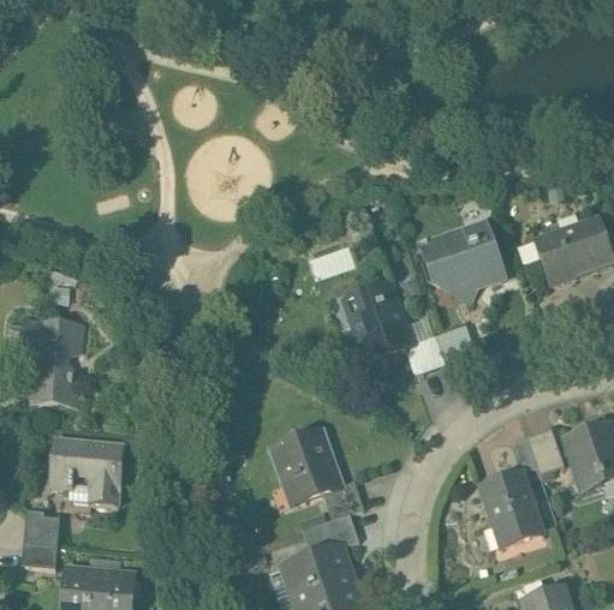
[(597,216),(532,238),(548,283),(613,262),(597,216)]
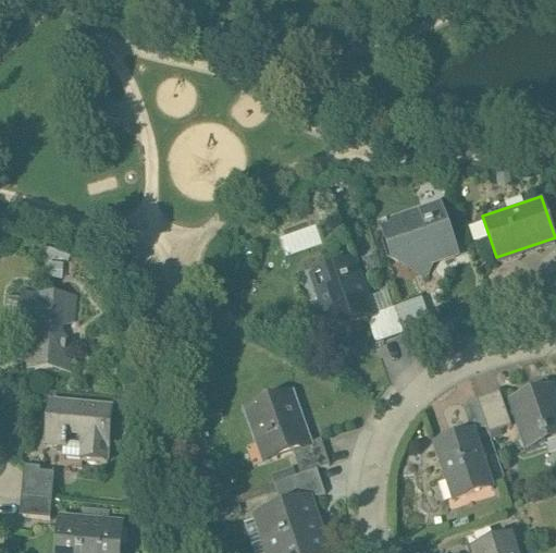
[(434,203),(387,219),(394,237),(390,238),(386,244),(390,253),(405,260),(421,255),(430,259),(433,252),(441,248),(443,255),(454,250),(444,224),(447,219),(440,216),(434,203)]
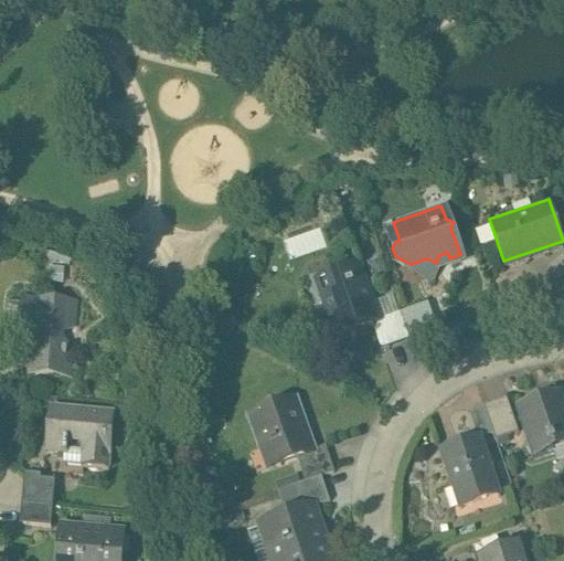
[(360,260),(331,271),(331,273),(334,272),(339,284),(319,290),(333,332),(371,319),(379,316),(379,315),(360,260)]
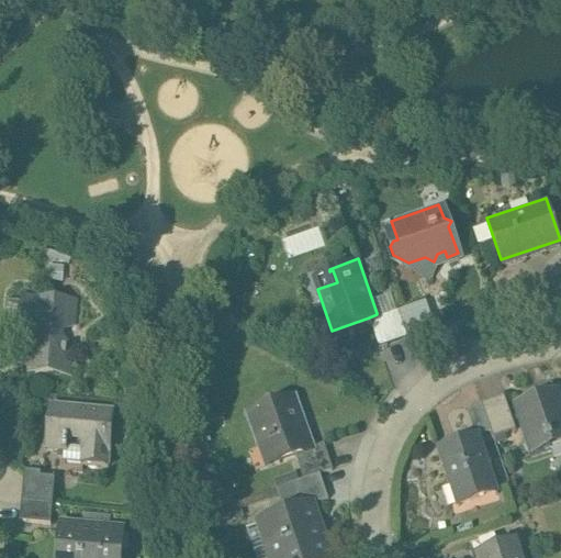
[(69,298),(20,293),(17,327),(35,328),(32,359),(64,361),(69,298)]
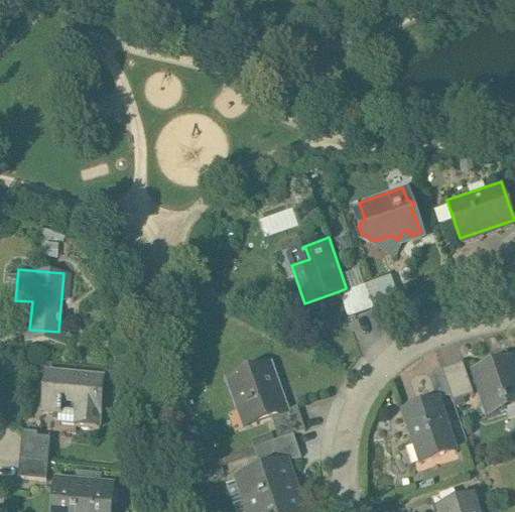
[(398,296),(390,272),(364,281),(373,304),(398,296)]
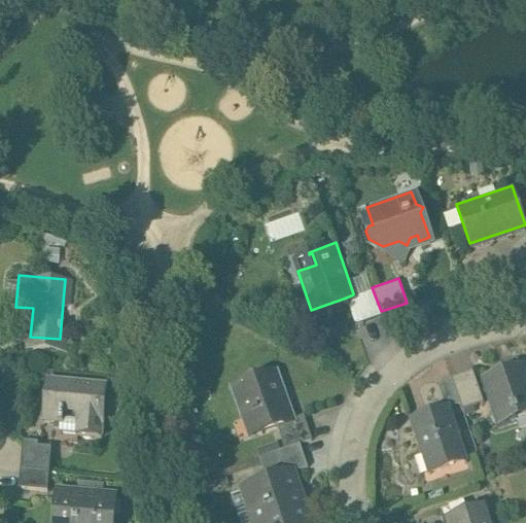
[(372,287),(353,293),(353,294),(346,298),(354,320),(381,311),(372,287)]
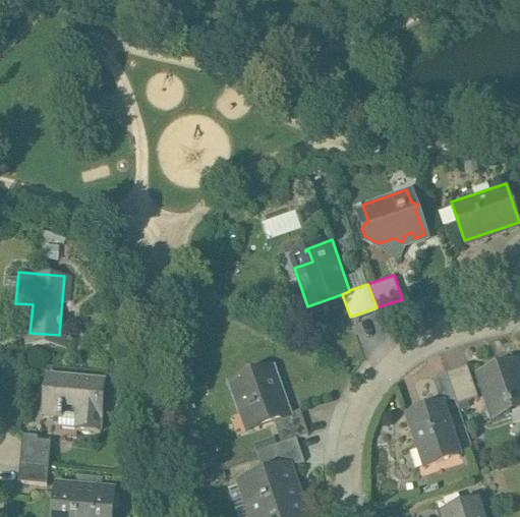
[(500,360),(474,369),(490,415),(509,408),(508,403),(519,398),(519,366),(517,357),(501,363),(500,360)]
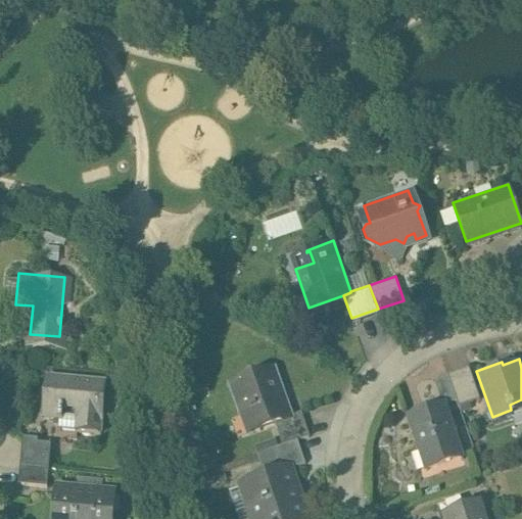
[(273,366),(230,381),(246,427),(273,418),(289,413),(288,412),(273,366)]
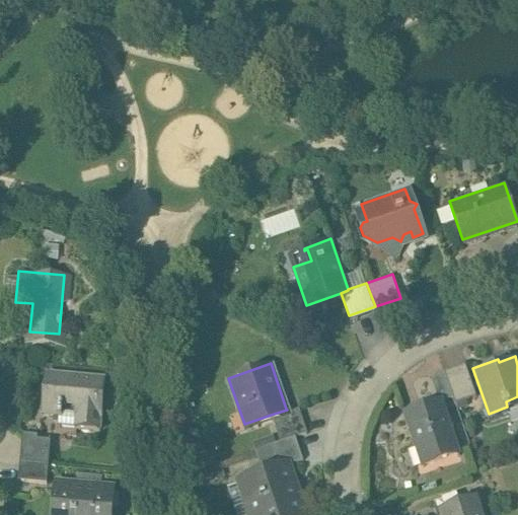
[(465,363),(444,371),(451,392),(453,397),(474,390),(465,363)]
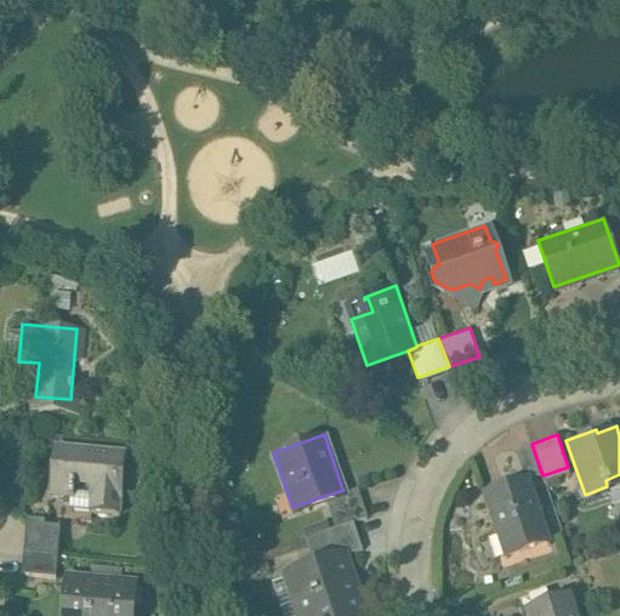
[(530,439),(515,445),(524,474),(527,473),(527,474),(540,469),(532,444),(530,439)]
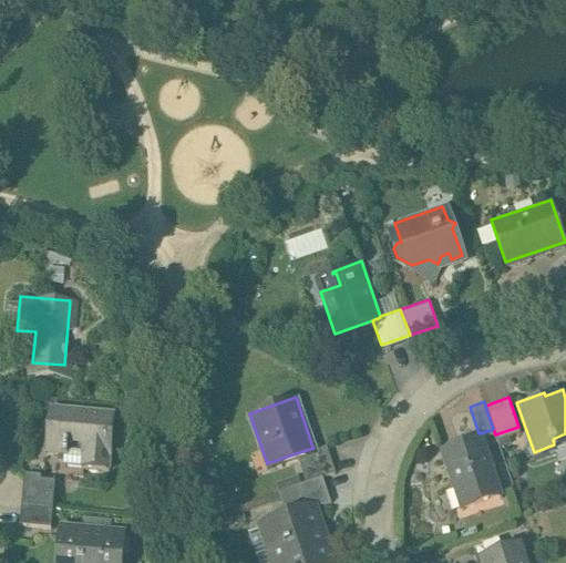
[(112,411),(50,406),(47,448),(62,449),(62,452),(68,452),(69,444),(67,444),(67,441),(82,443),(81,462),(107,464),(109,453),(112,411)]
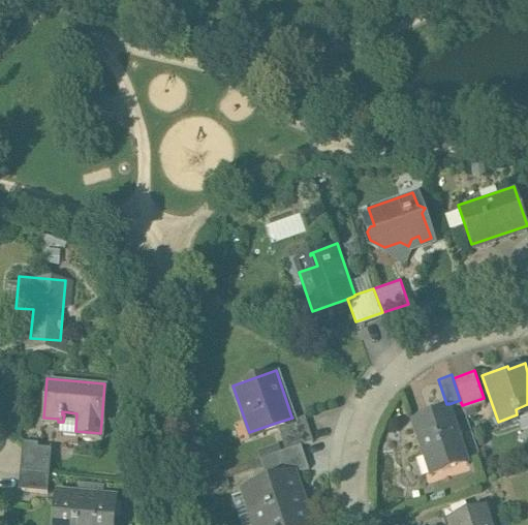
[(446,404),(428,410),(430,415),(412,421),(423,450),(429,449),(434,465),(466,455),(448,404),(448,403),(446,404)]
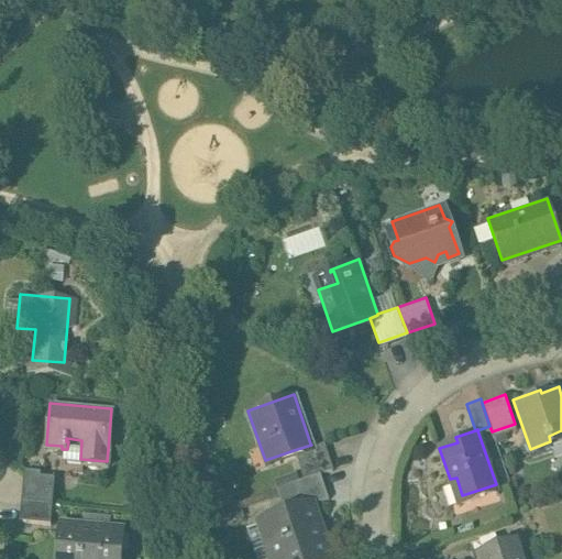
[(322,439),(310,444),(311,445),(294,450),(302,475),(319,470),(331,464),(322,439)]
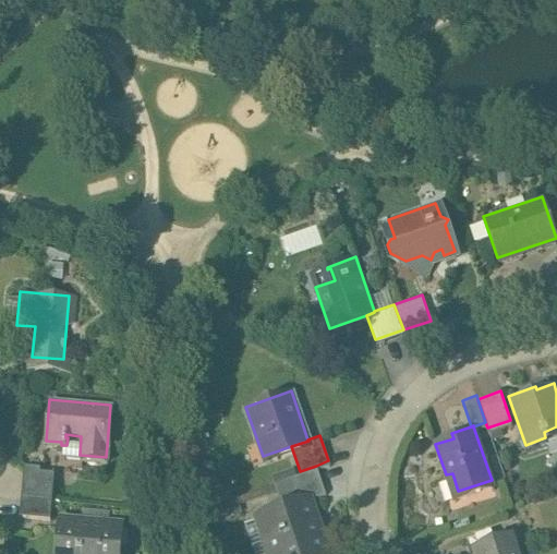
[(39,466),(26,464),(23,494),(50,497),(53,471),(39,469),(39,466)]
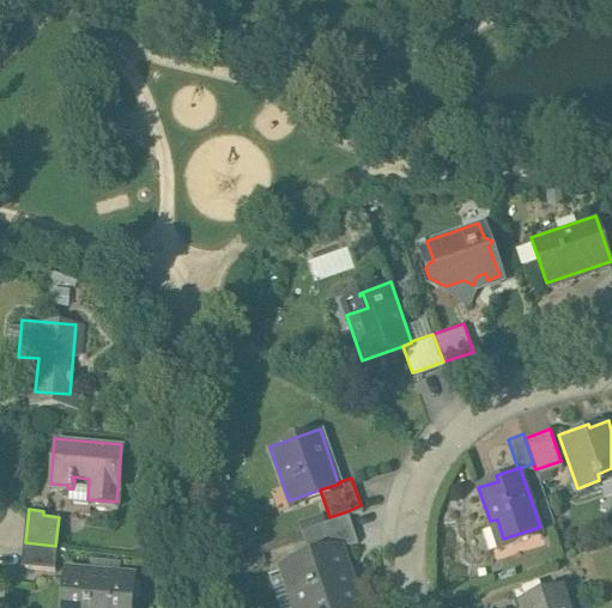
[(329,517),(320,520),(328,547),(338,545),(356,537),(347,511),(329,517)]
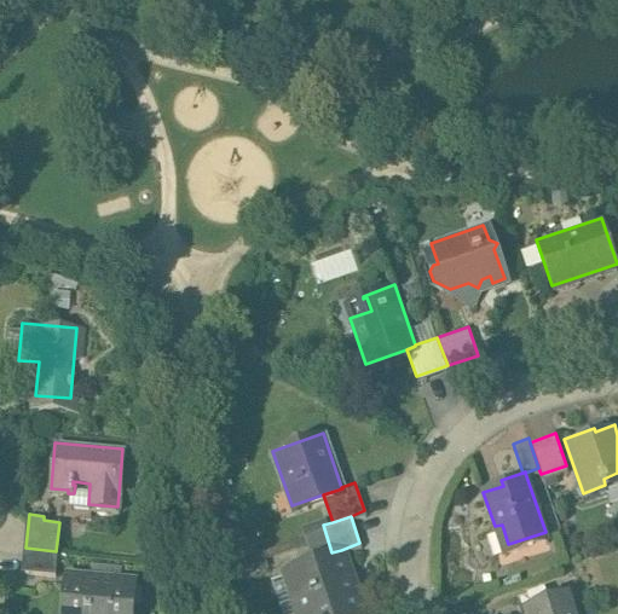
[(56,551),(26,548),(24,569),(55,572),(56,551)]
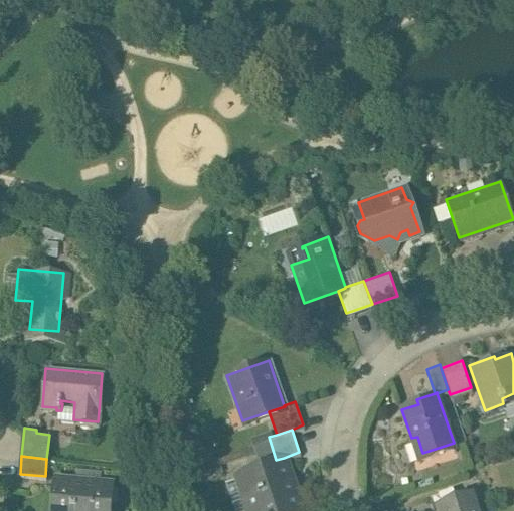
[(276,460),(237,473),(249,510),(300,510),(301,510),(284,458),(276,460)]
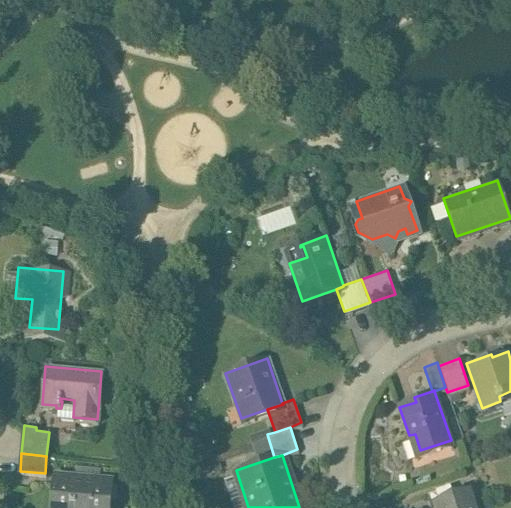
[(107,507),(110,478),(54,473),(50,507),(107,507)]
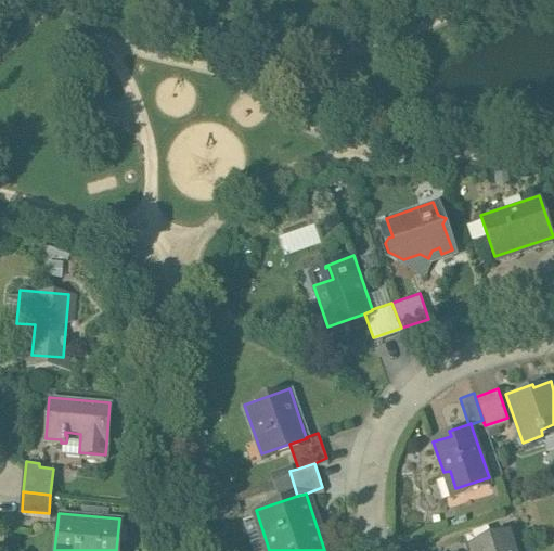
[(487,523),(462,532),(467,547),(471,545),(471,543),(490,537),(489,530),(487,523)]
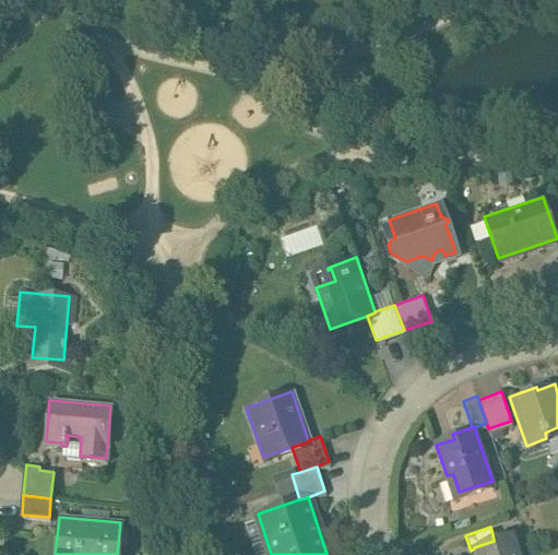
[(494,541),(474,547),(474,548),(476,554),(518,554),(511,534),(494,541)]
